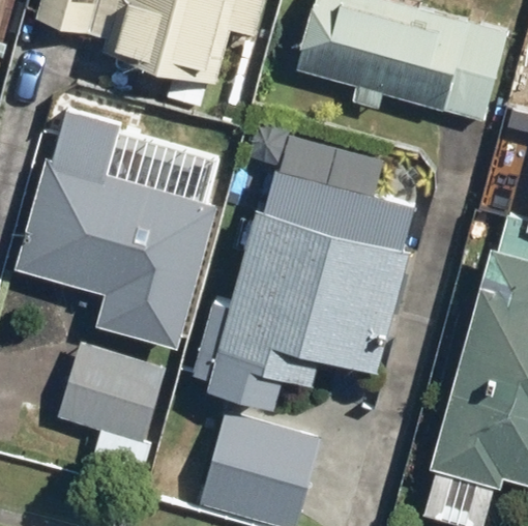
[(41,0),(36,21),(106,39),(101,58),(213,88),(229,30),(254,36),(263,0),(41,0)]
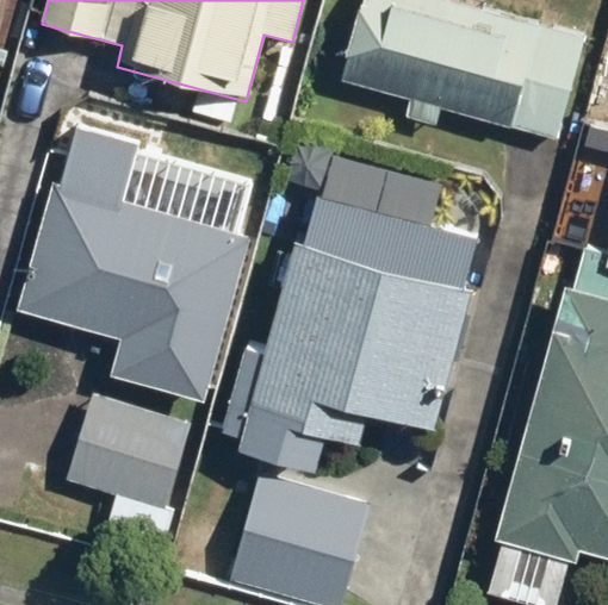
[(364,0),(342,82),(407,100),(403,117),(435,125),(440,108),(556,139),(583,38),(440,0),(364,0)]
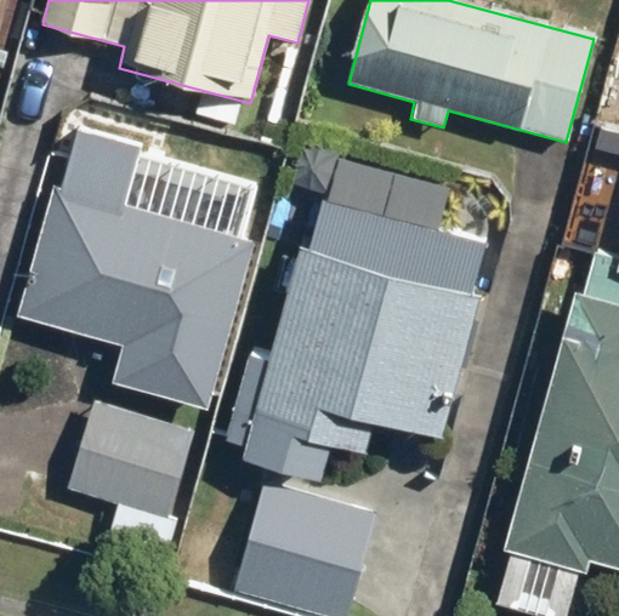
[(61,189),(51,188),(16,319),(123,347),(112,383),(209,410),(254,241),(124,206),(141,146),(77,129),(61,189)]
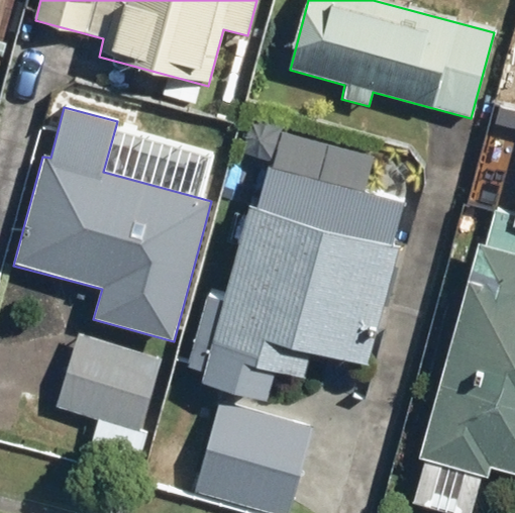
[(260,207),(251,205),(211,353),(306,379),(313,350),(367,365),(399,244),(394,242),(405,202),(271,167),(260,207)]
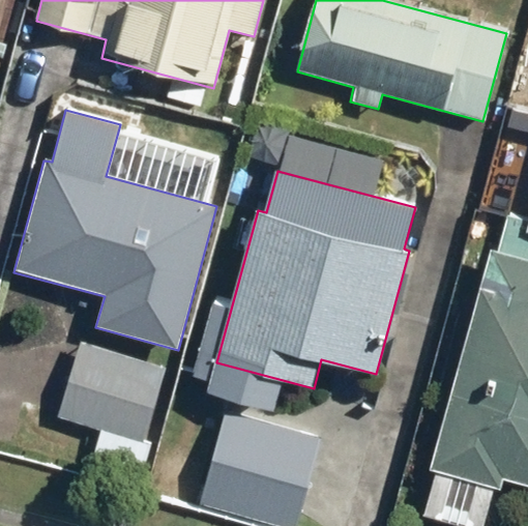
[(527,225),(527,228),(497,220),(431,469),(435,470),(422,517),(456,525),(484,525),(494,486),(501,488),(504,478),(527,484),(527,225)]
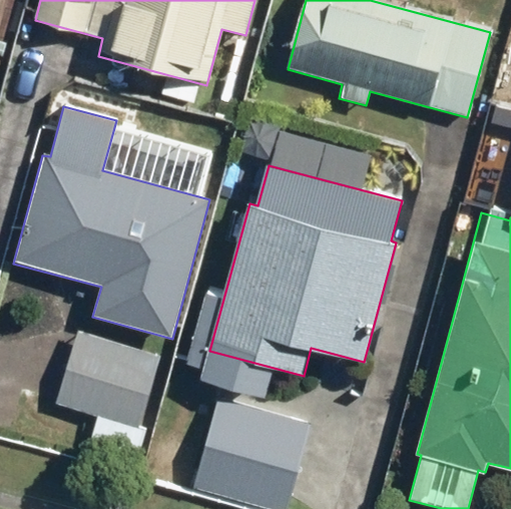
[(159,357),(78,332),(55,406),(136,431),(159,357)]
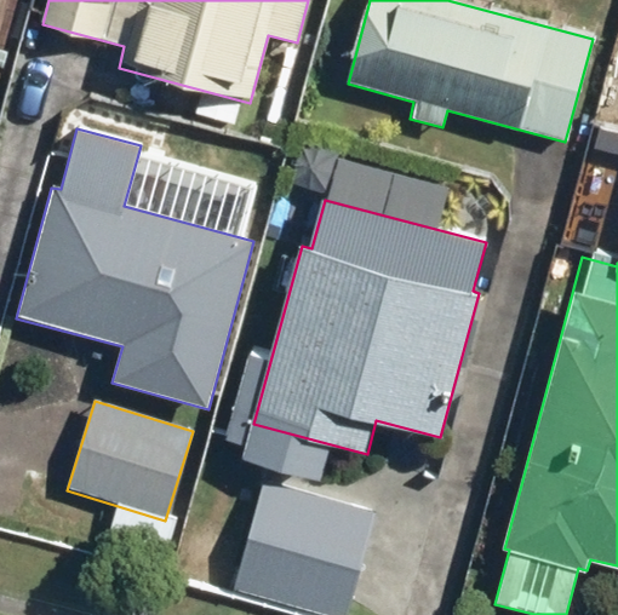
[(371,467),(273,441),(245,546),(343,572),(371,467)]
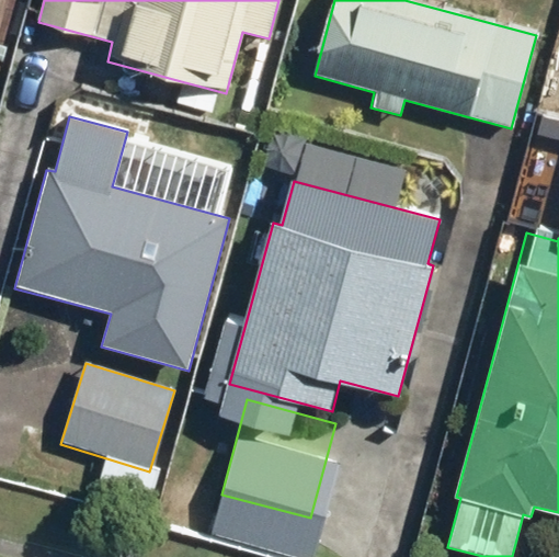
All buildings are outlined.
